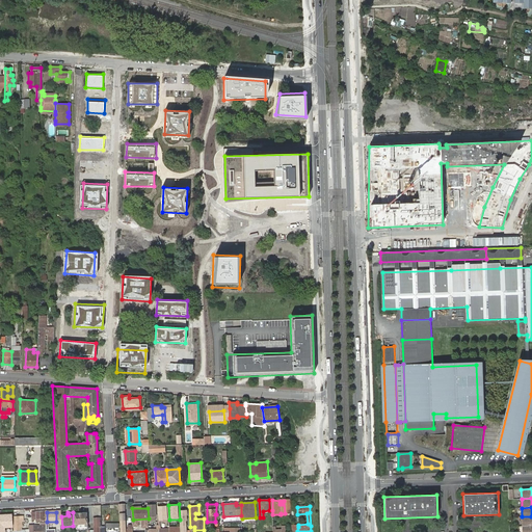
[(12,514),(0,513),(0,528),(3,528),(3,526),(12,526),(12,514)]
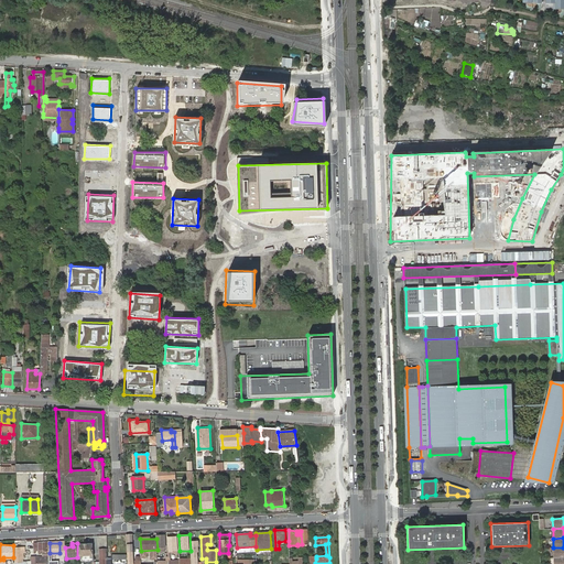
[(32,563),(49,563),(49,544),(34,544),(34,549),(34,552),(39,552),(39,555),(44,555),(44,557),(31,557),(31,561),(32,561),(32,563)]
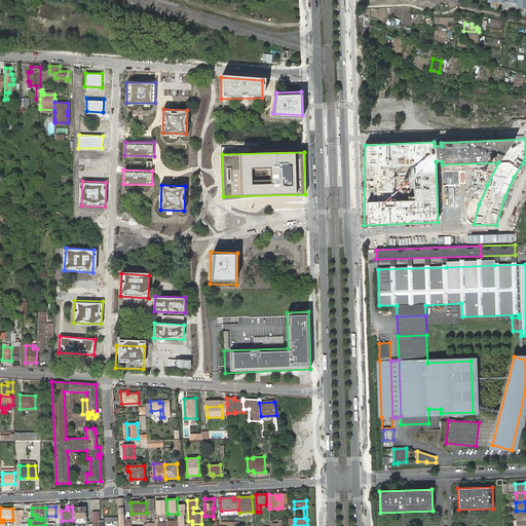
[(87,523),(86,508),(73,508),(73,524),(87,523)]
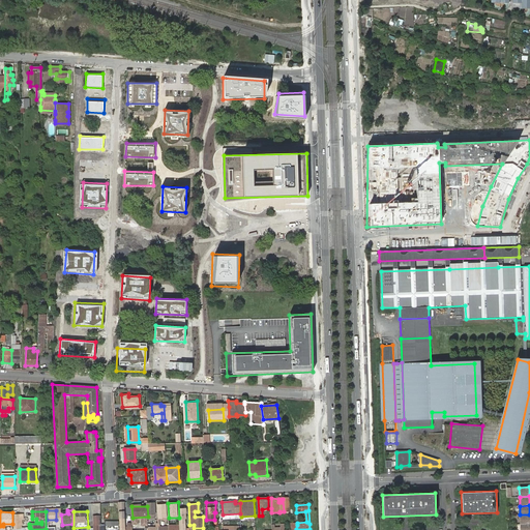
[(29,529),(30,528),(20,528),(20,525),(23,525),(23,519),(20,519),(20,514),(15,514),(15,520),(15,529),(29,529)]
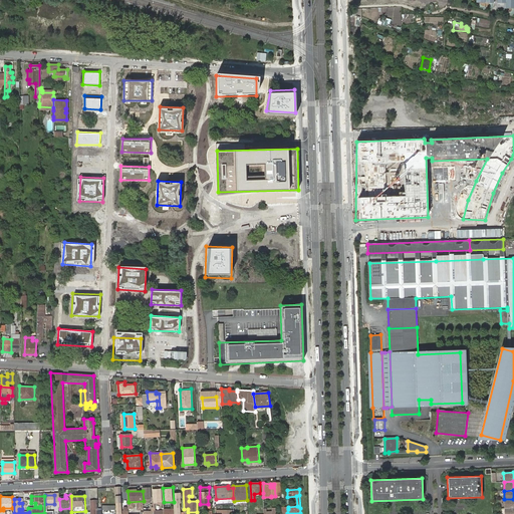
[(513,499),(504,499),(505,508),(513,507),(513,499)]
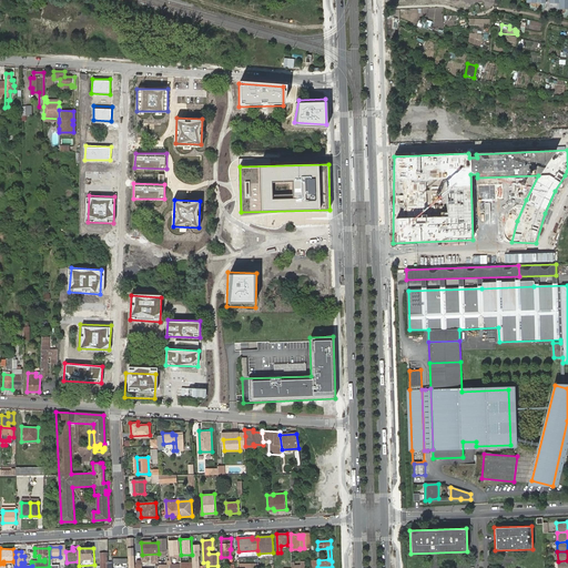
[(133,556),(128,556),(128,567),(142,567),(142,560),(138,560),(138,565),(134,565),(133,556)]
